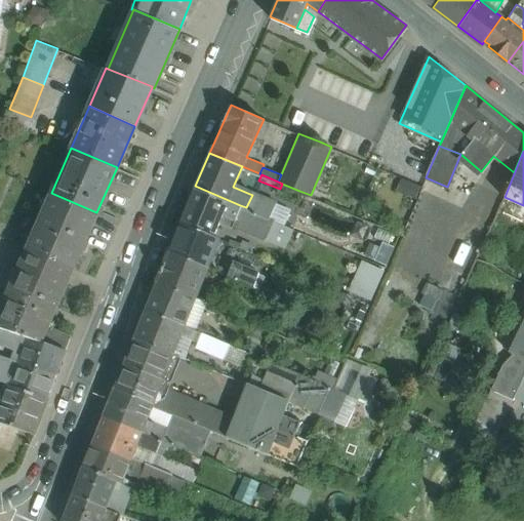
[(258,181),(252,195),(246,207),(269,216),(275,202),(280,189),(258,181)]
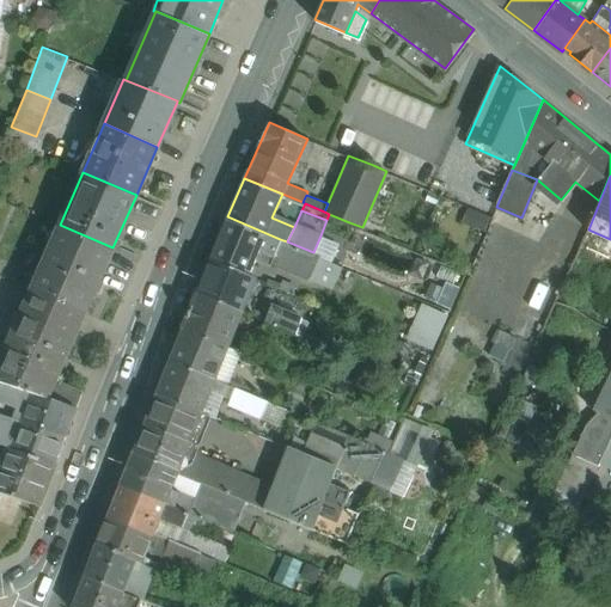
[(335,262),(349,222),(329,214),(327,220),(321,235),(335,241),(328,258),(335,262)]
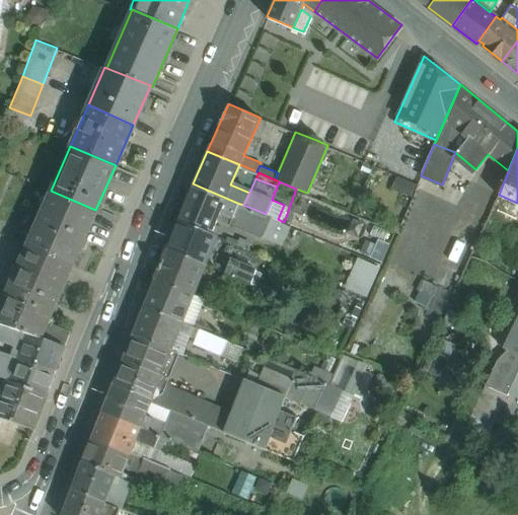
[(237,203),(193,184),(178,219),(210,233),(211,232),(216,218),(229,223),(230,221),(237,203)]
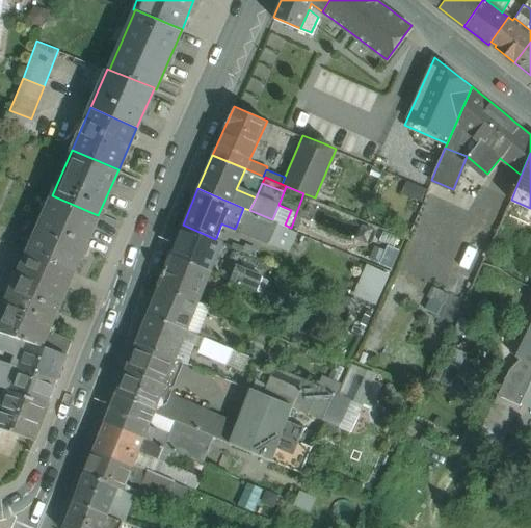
[(98,215),(52,195),(28,251),(74,270),(98,215)]
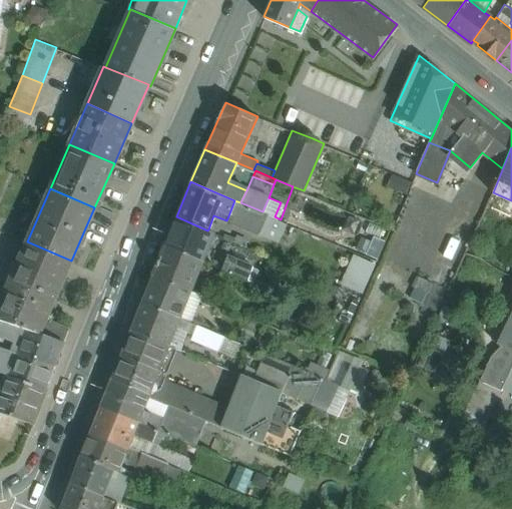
[(269,197),(263,211),(268,213),(275,216),(281,202),(269,197)]
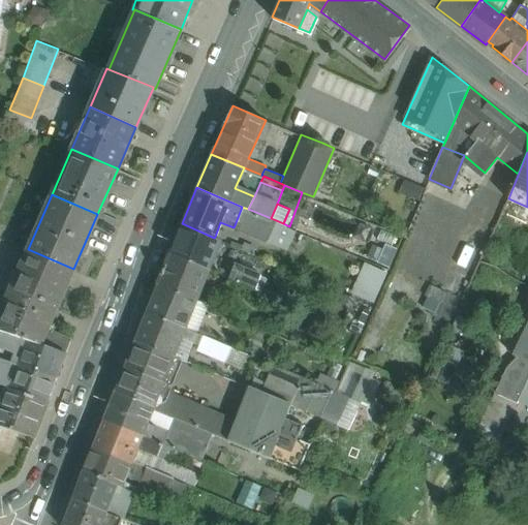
[(248,209),(242,207),(235,225),(268,240),(271,233),(276,220),(271,218),(248,209)]
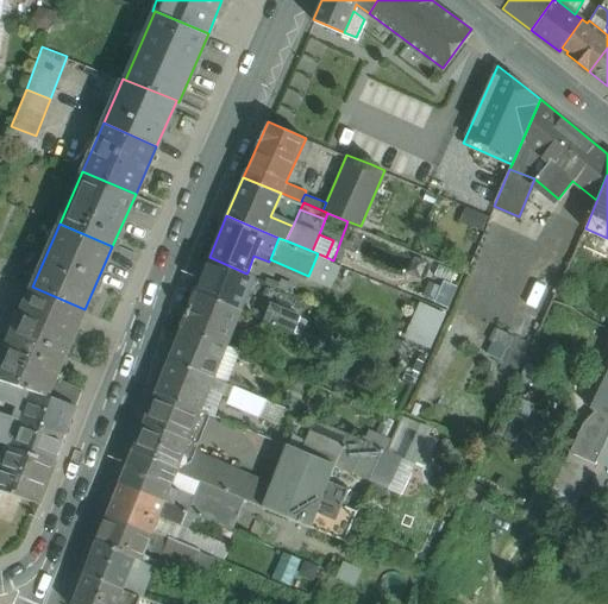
[(318,253),(312,268),(320,271),(326,257),(318,253)]
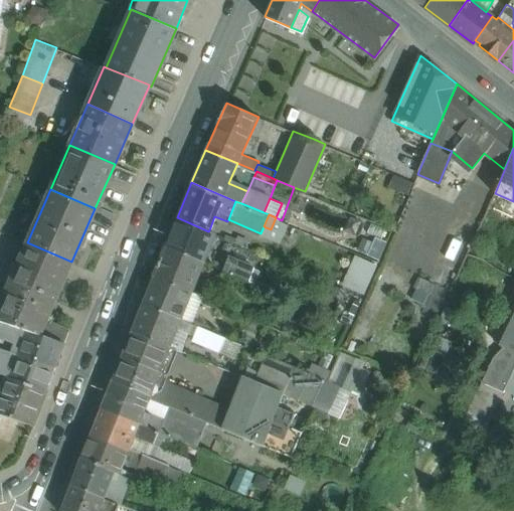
[(208,231),(177,217),(166,245),(204,261),(215,232),(209,230),(208,231)]
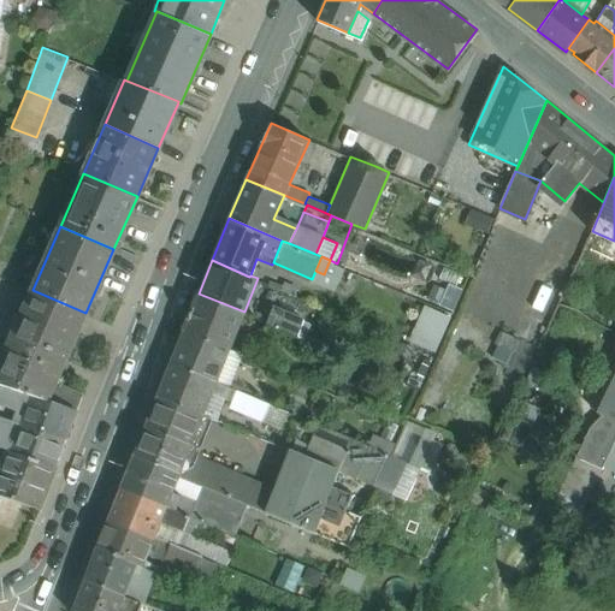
[(337,264),(330,260),(324,274),(315,271),(312,279),(335,289),(343,266),(337,264)]
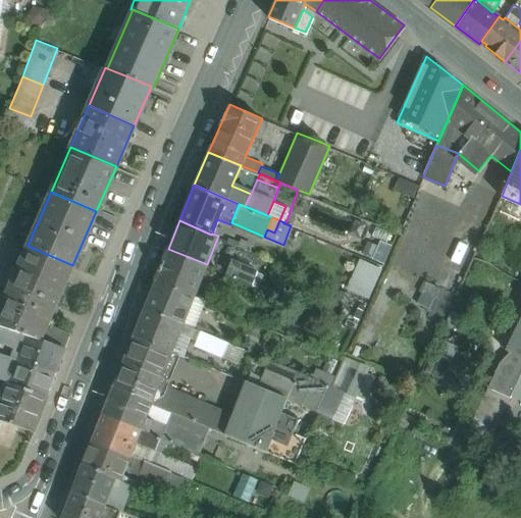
[(359,252),(382,258),(386,243),(364,236),(359,252)]
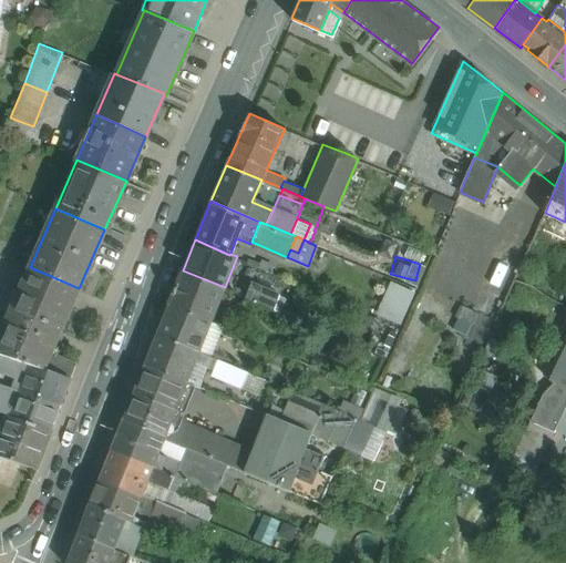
[(270,270),(257,265),(253,276),(266,280),(270,270)]
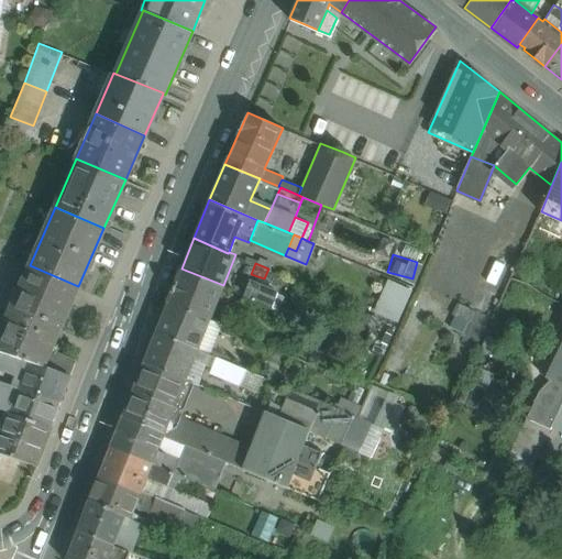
[(30,265),(0,332),(0,350),(68,374),(75,359),(51,348),(78,286),(30,265)]
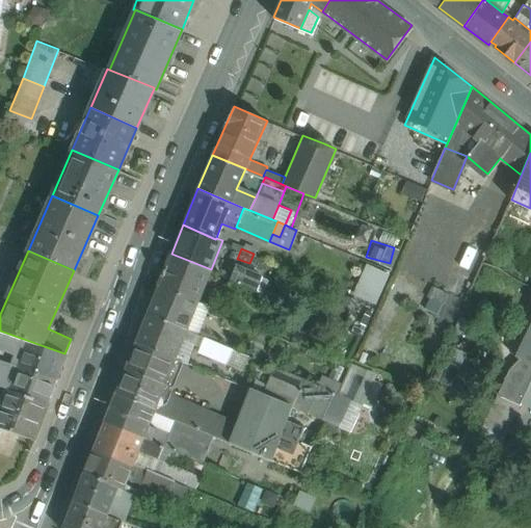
[(211,269),(171,254),(159,285),(197,301),(211,269)]
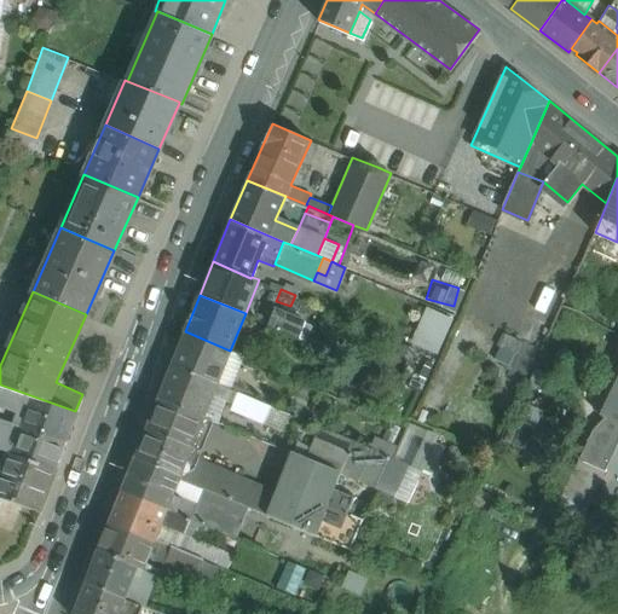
[(433,349),(449,313),(421,302),(405,339),(433,349)]
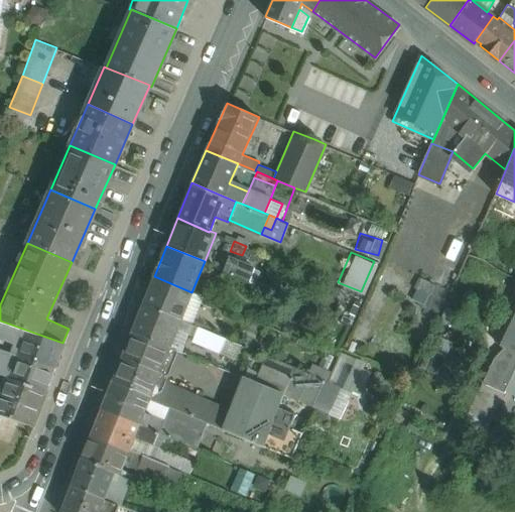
[(254,266),(228,256),(223,269),(249,280),(249,279),(252,271),(254,266)]
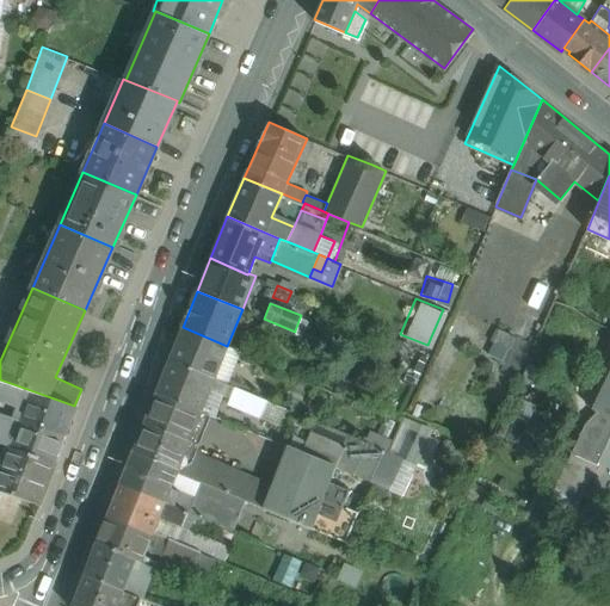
[(295,332),(264,319),(258,335),(288,347),(295,332)]
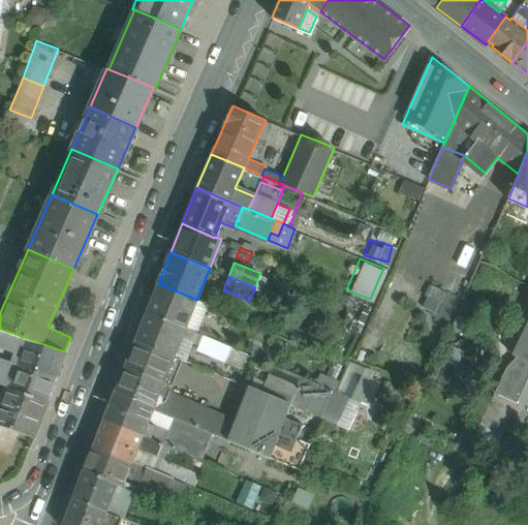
[(272,283),(258,278),(255,286),(269,292),(272,283)]
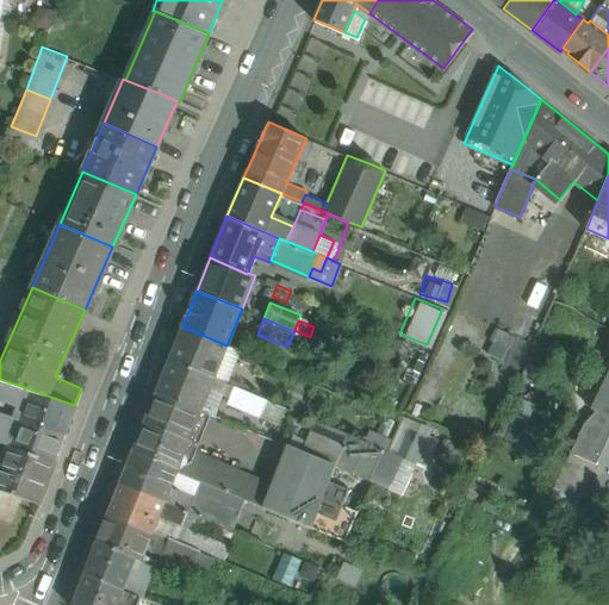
[(227,345),(182,326),(169,359),(215,378),(227,345)]
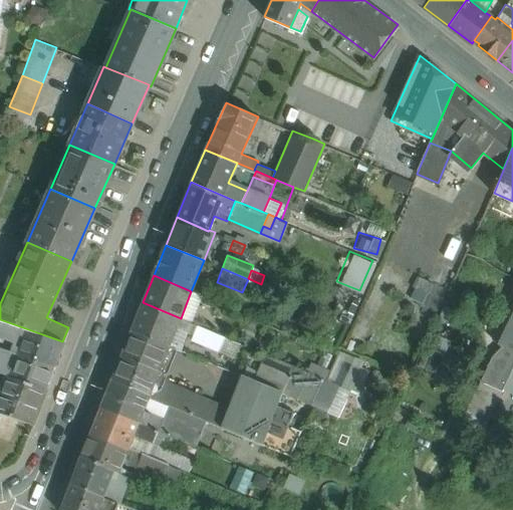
[(432,281),(422,276),(417,287),(427,291),(432,281)]
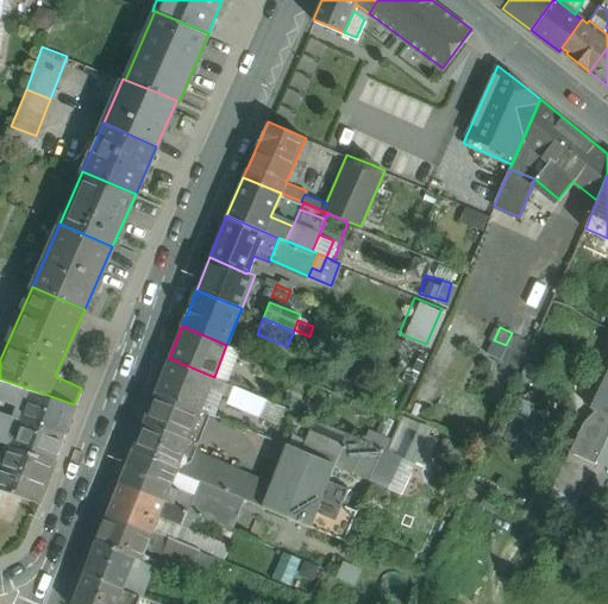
[(214,377),(169,358),(156,389),(201,408),(211,385),(215,389),(217,388),(221,390),(226,382),(214,377)]
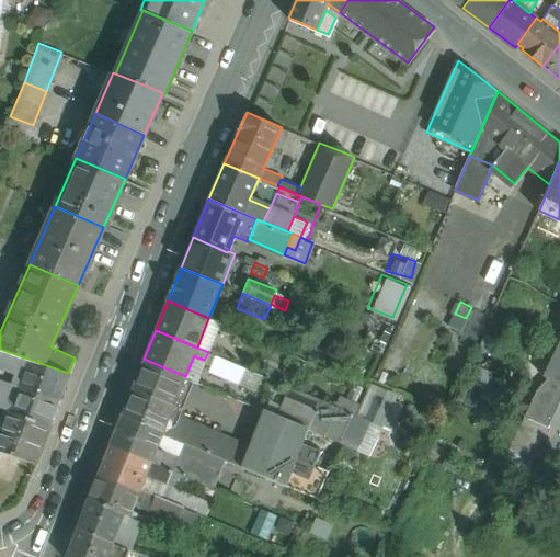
[(559,343),(548,368),(546,376),(547,377),(559,383),(559,343)]
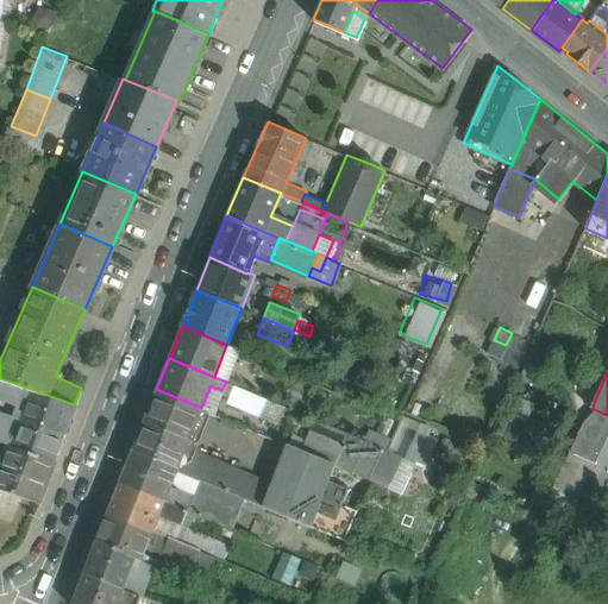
[(74,404),(0,378),(0,397),(23,407),(19,417),(64,433),(75,406),(74,404)]
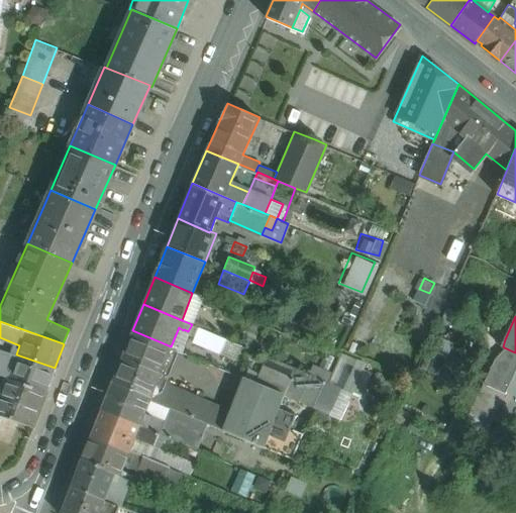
[(225,338),(192,324),(188,331),(188,332),(221,348),(225,338)]
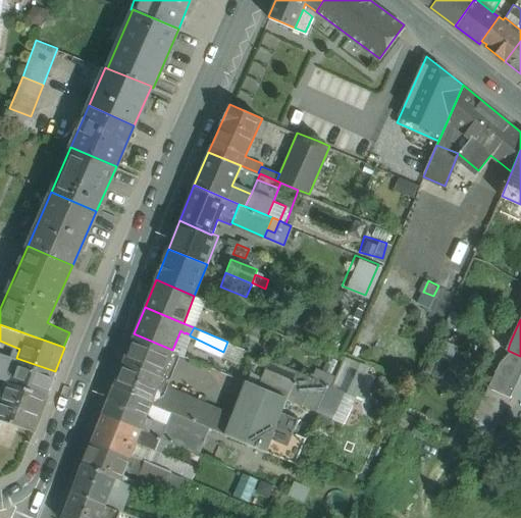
[(172,350),(134,333),(123,361),(162,376),(172,350)]
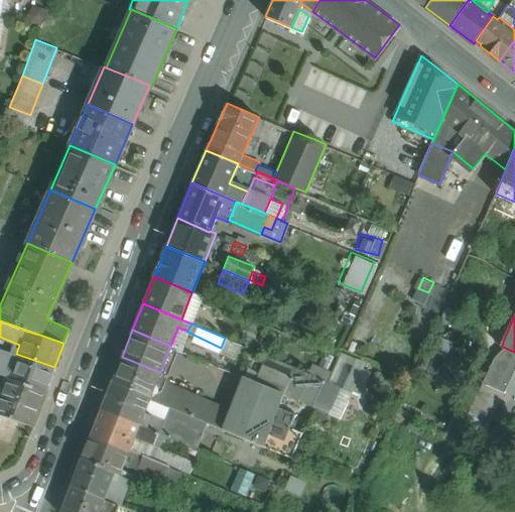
[(514,352),(503,347),(493,357),(482,381),(504,391),(514,367),(514,352)]
